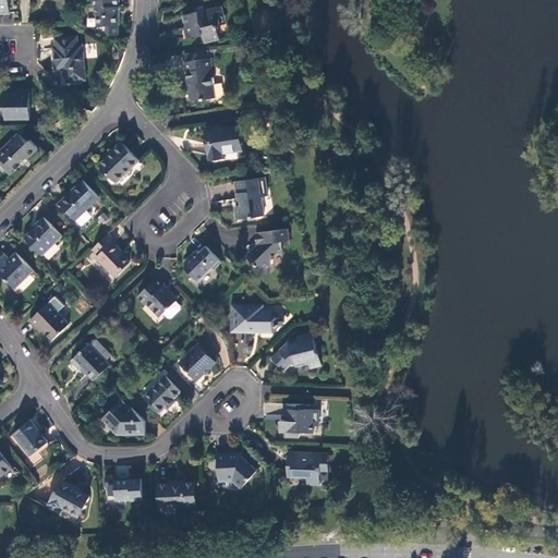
[(7,0),(0,0),(0,10),(9,11),(9,0),(7,0)]
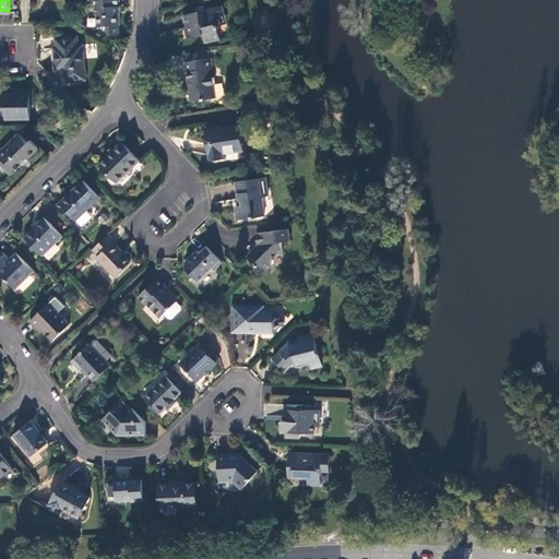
[(119,0),(92,0),(93,9),(95,9),(95,16),(96,16),(97,27),(107,26),(118,26),(119,26),(119,15),(117,15),(117,9),(119,9),(119,0)]
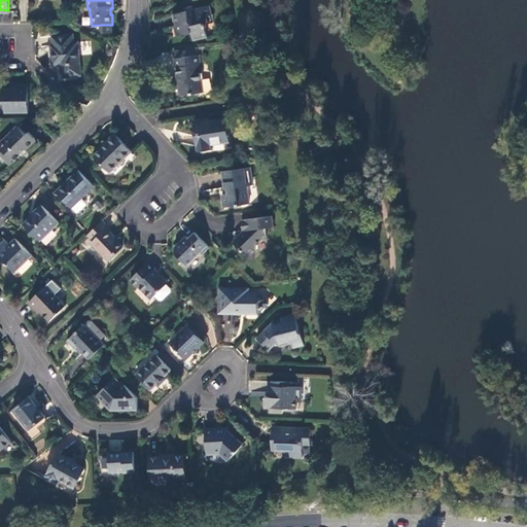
[(210,6),(174,15),(176,26),(170,28),(172,37),(191,33),(195,40),(208,37),(206,29),(208,28),(207,25),(214,24),(210,6)]
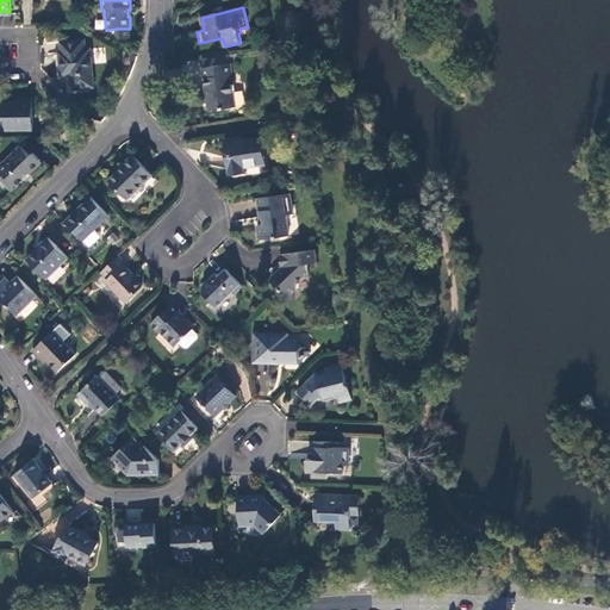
[(130,39),(129,29),(117,29),(117,37),(119,39),(130,39)]
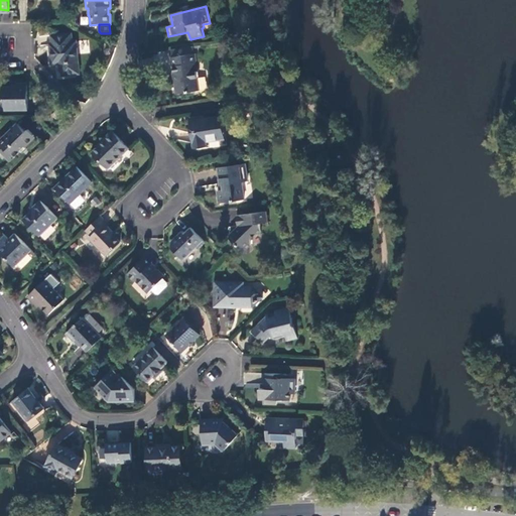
[(79,75),(76,42),(72,43),(71,35),(51,36),(51,44),(49,45),(51,65),(57,65),(57,66),(61,65),(62,77),(79,75)]
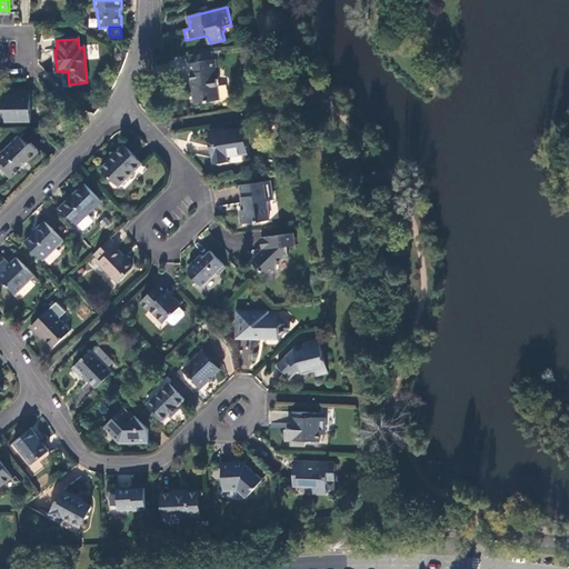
[(215,61),(187,65),(188,76),(190,76),(191,81),(185,82),(186,93),(192,93),(195,103),(218,101),(216,88),(217,88),(215,71),(217,71),(215,61)]
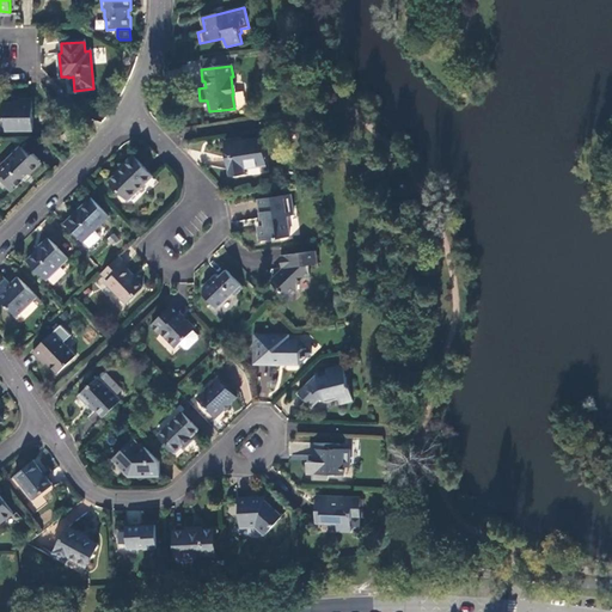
[(32,130),(31,99),(19,99),(19,105),(1,105),(1,120),(5,120),(5,130),(32,130)]
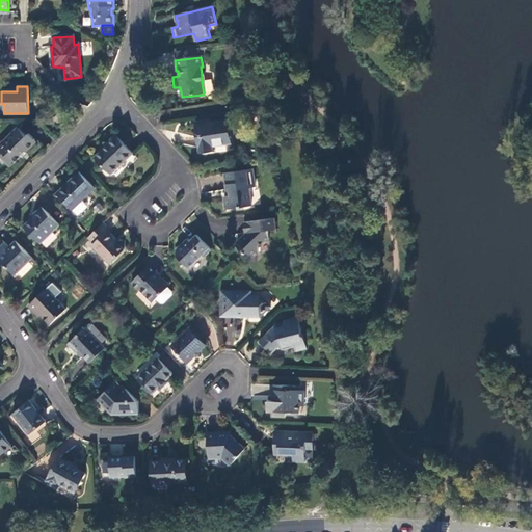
[(59,113),(53,120),(57,124),(62,118),(59,113)]
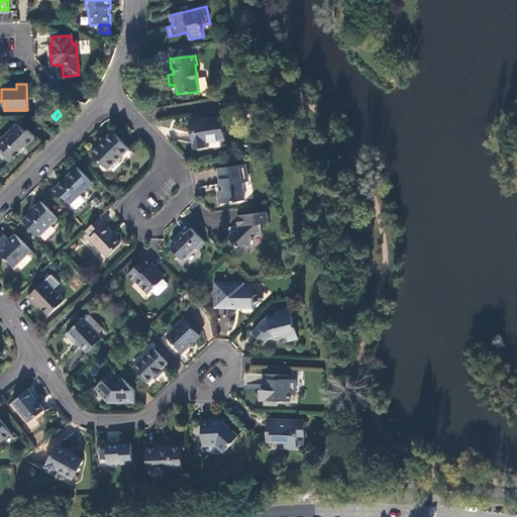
[(190,122),(194,149),(207,148),(207,142),(222,140),(220,119),(203,122),(204,123),(201,123),(200,121),(190,122)]
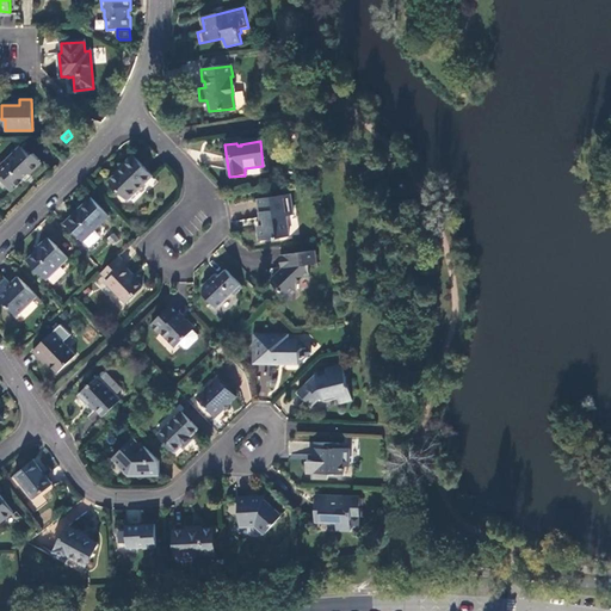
[(20,148),(0,167),(0,174),(2,177),(0,179),(0,181),(11,193),(24,181),(22,179),(26,174),(29,176),(41,164),(32,155),(30,158),(20,148)]
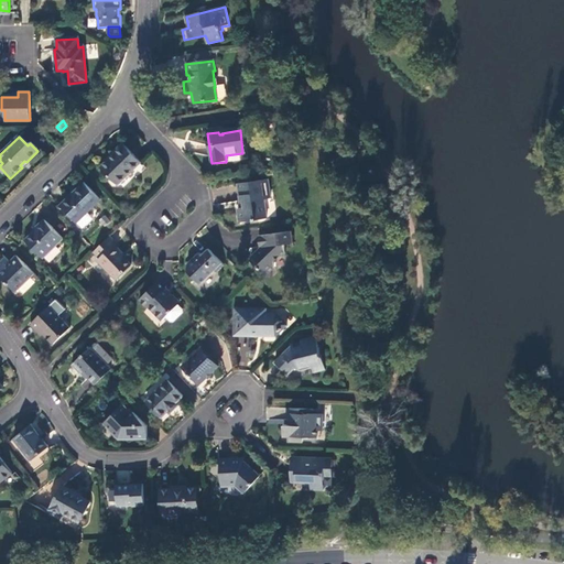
[(117,186),(140,164),(123,145),(114,154),(115,155),(101,170),(117,186)]
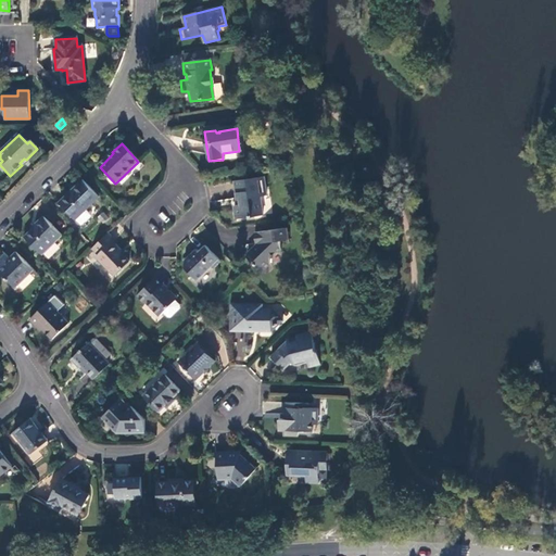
[(264,179),(235,182),(237,201),(240,201),(240,206),(235,207),(237,220),(263,217),(261,198),(267,198),(264,179)]
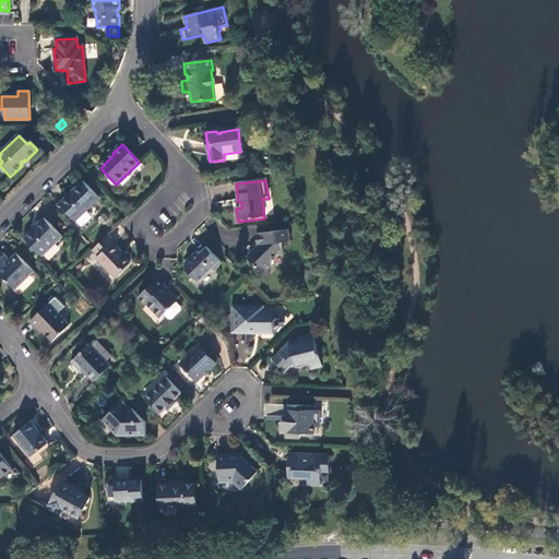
[(99,199),(83,182),(59,205),(75,222),(86,212),(99,199)]
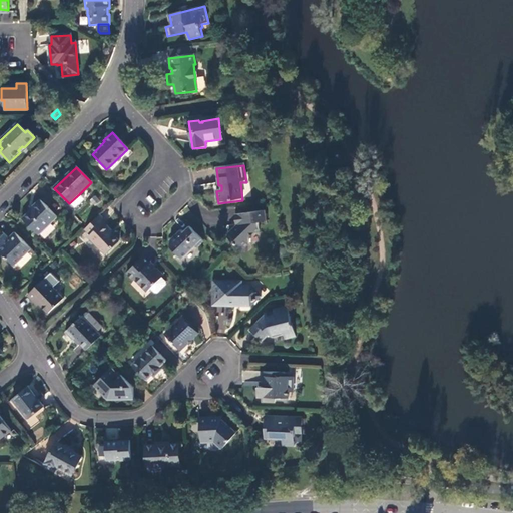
[(75,209),(84,200),(79,194),(69,203),(75,209)]
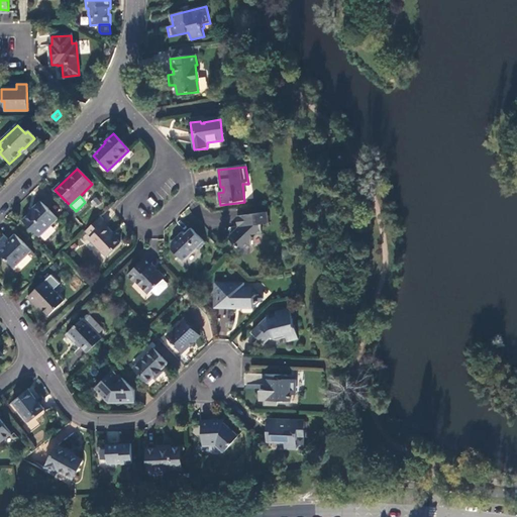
[(57,219),(40,203),(33,209),(34,210),(22,221),(38,237),(57,219)]
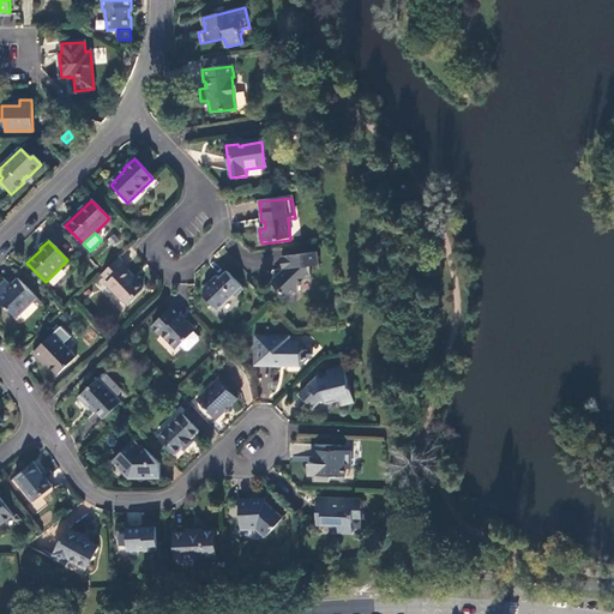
[(314,254),(282,259),(283,271),(286,274),(274,286),(286,299),(294,300),(299,295),(298,286),(305,281),(311,280),(311,268),(315,268),(314,254)]
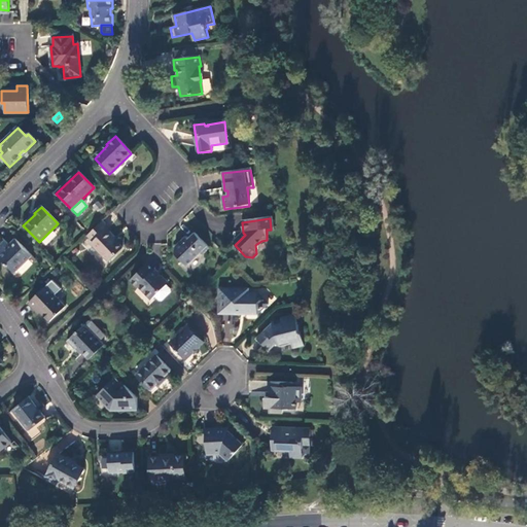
[(108,230),(102,223),(88,238),(93,243),(91,245),(108,264),(123,249),(111,239),(112,238),(106,232),(108,230)]
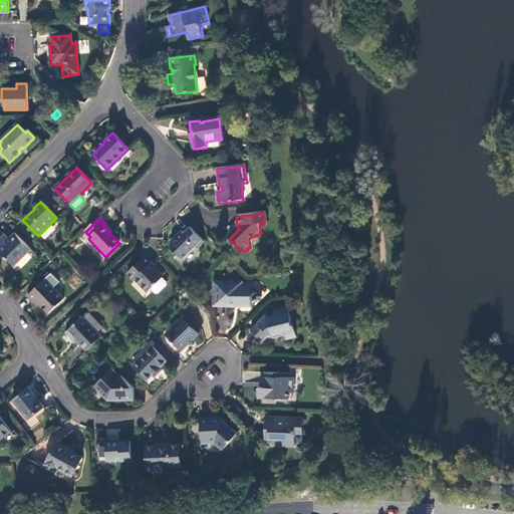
[(205,244),(190,228),(184,234),(182,232),(175,238),(177,241),(171,246),(171,249),(183,261),(197,248),(199,250),(205,244)]
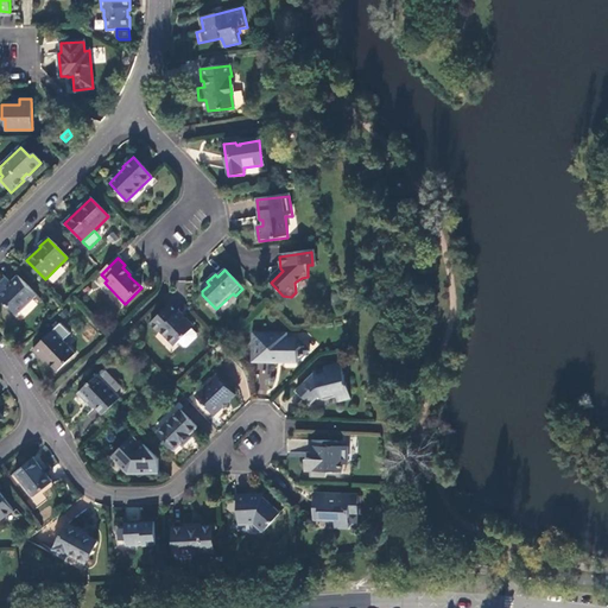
[(36,296),(18,277),(10,286),(11,287),(0,297),(0,299),(16,315),(36,296)]
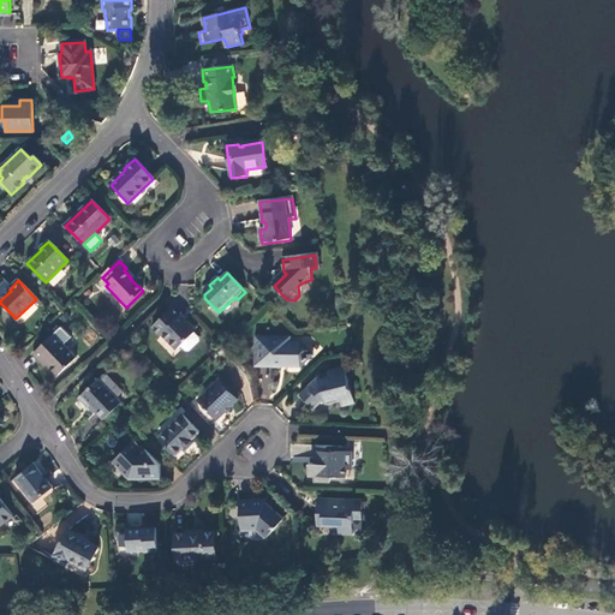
[(172,311),(153,329),(161,338),(162,336),(177,352),(180,347),(193,335),(196,333),(181,317),(179,318),(172,311)]
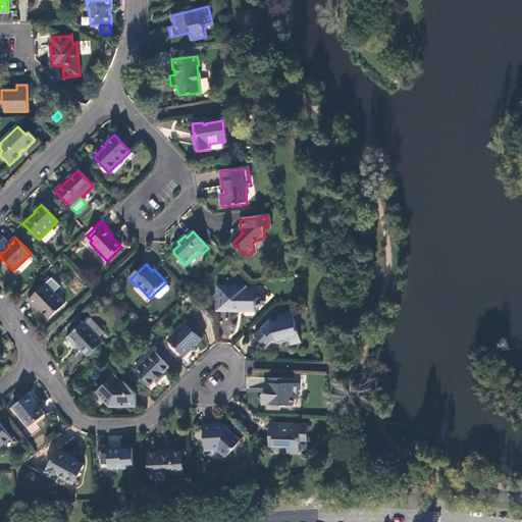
[(48,281),(27,302),(34,309),(36,307),(49,320),(64,306),(51,292),(54,289),(48,281)]
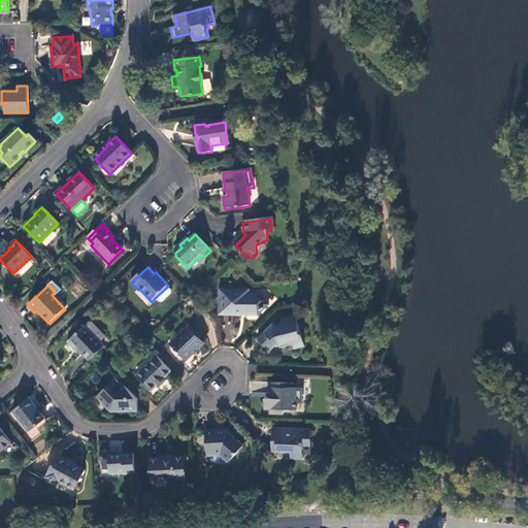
[(170,292),(166,288),(155,298),(159,302),(162,303),(170,296),(170,292)]
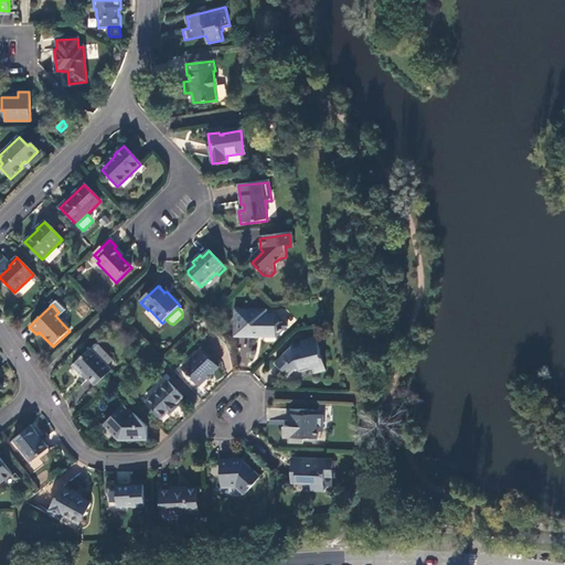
[(236,312),(235,338),(276,340),(287,328),(277,317),(266,316),(266,312),(236,312)]
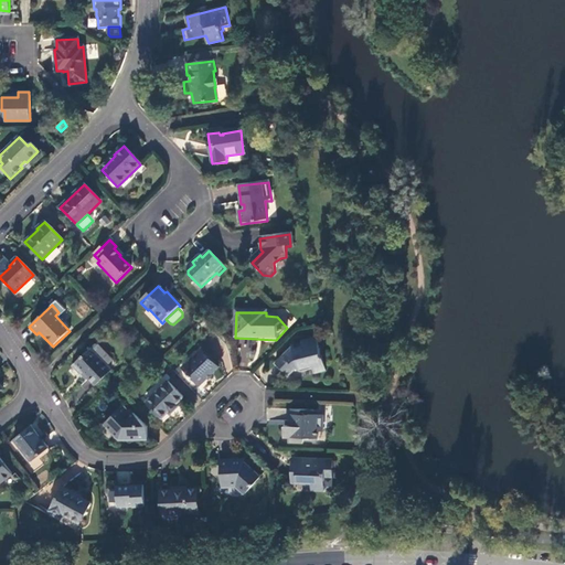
[(322,358),(317,339),(301,343),(302,347),(296,349),(295,347),(291,347),(292,349),(276,364),(289,377),(297,371),(299,373),(300,371),(312,369),(315,375),(327,373),(322,358)]
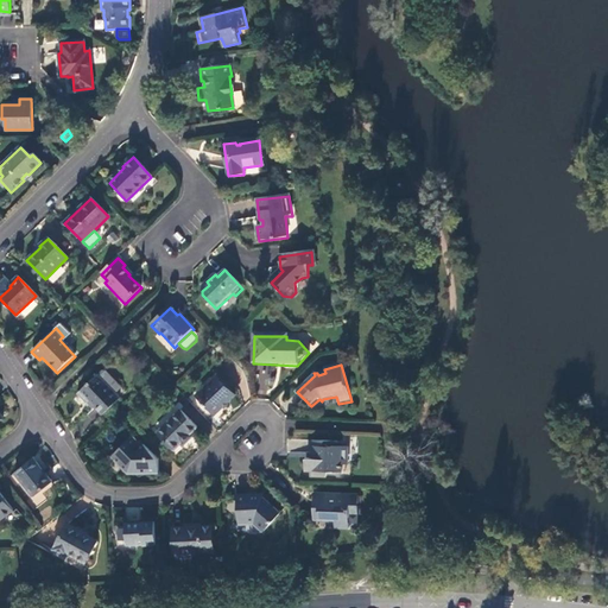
[(106,373),(102,373),(97,378),(115,396),(122,390),(106,373)]
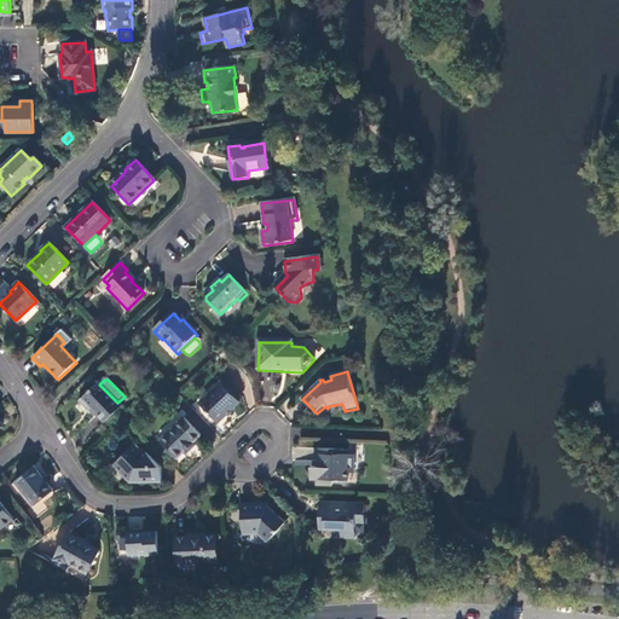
[(99,383),(79,403),(88,412),(91,411),(104,424),(122,408),(117,403),(99,385),(99,383)]
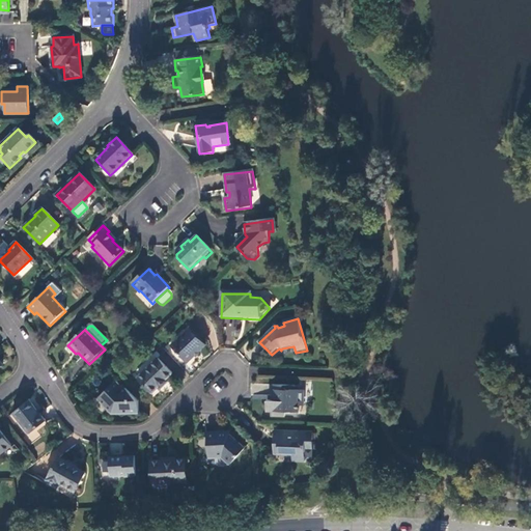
[(190,330),(171,348),(187,364),(205,346),(190,330)]
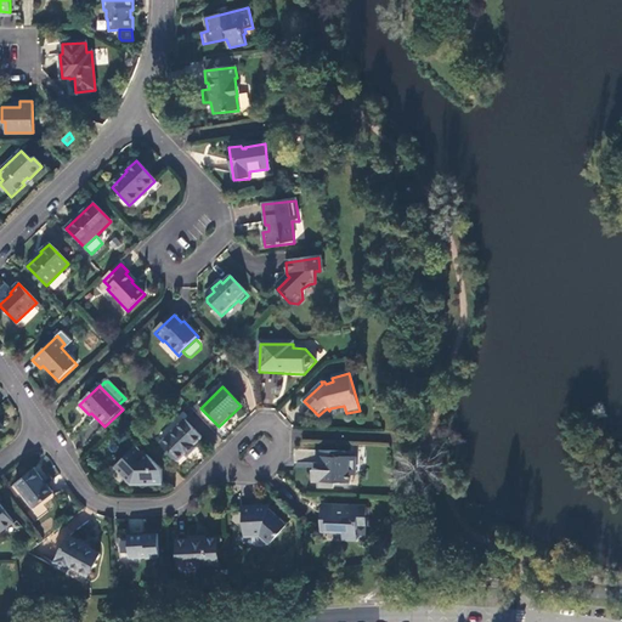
[(185,423),(162,446),(177,463),(185,457),(186,458),(197,448),(194,446),(202,440),(185,423)]
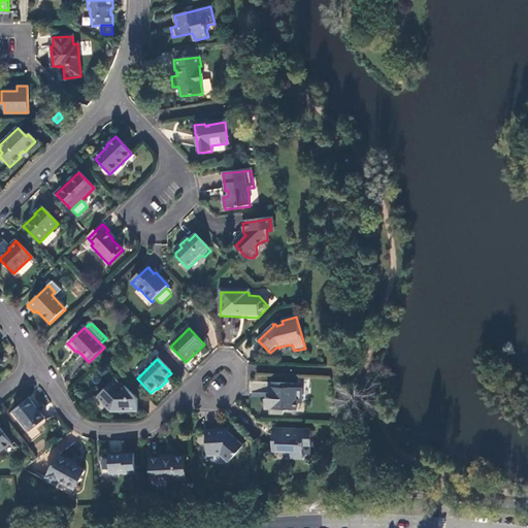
[(108,387),(96,398),(111,413),(137,411),(136,400),(124,388),(121,389),(118,384),(111,389),(108,387)]
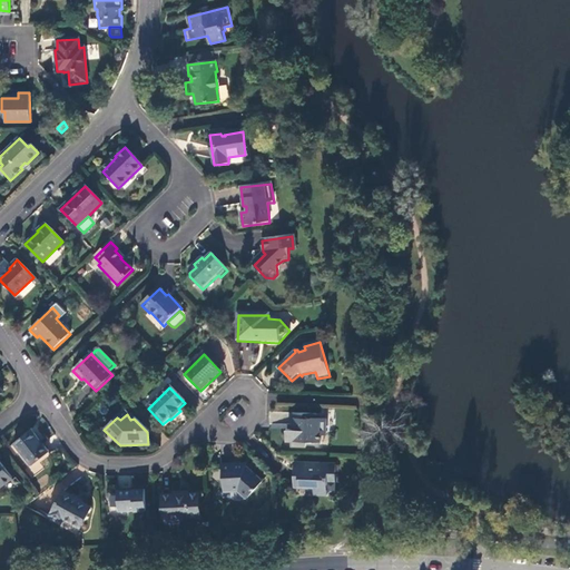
[(310,415),(292,415),(292,429),(295,429),(295,432),(287,432),(286,443),(291,444),(291,449),(306,450),(306,444),(320,444),(320,438),(325,438),(326,422),(310,421),(310,415)]
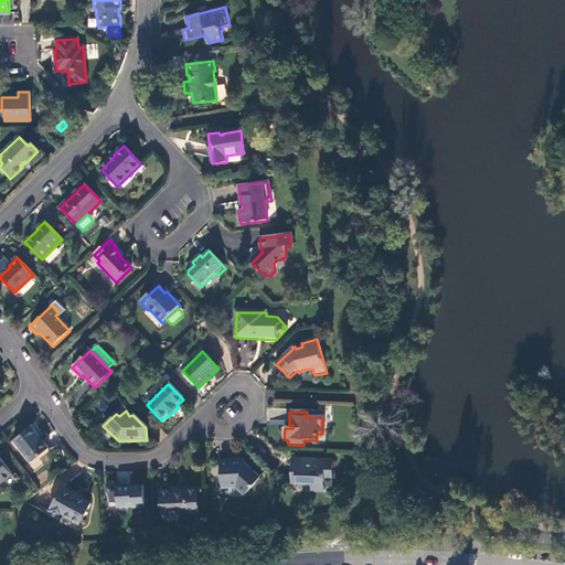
[(48,449),(31,428),(13,440),(30,464),(48,449)]
